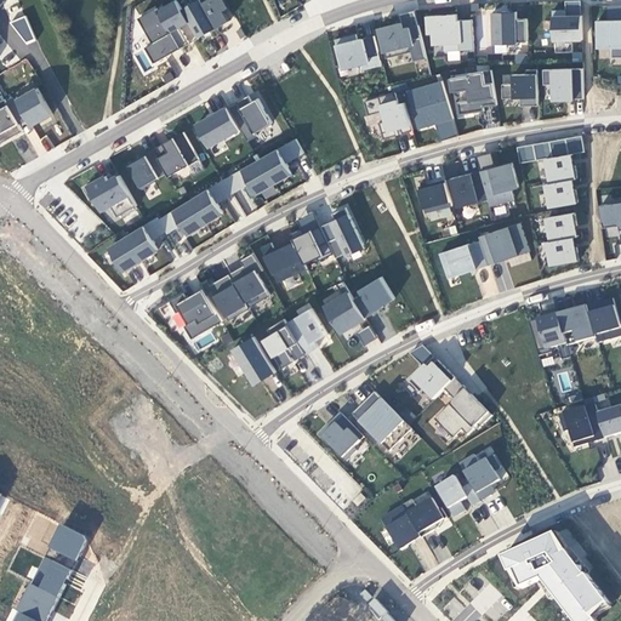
[(194,0),(182,7),(199,36),(199,35),(198,34),(216,24),(216,26),(217,26),(201,0),(194,0)]
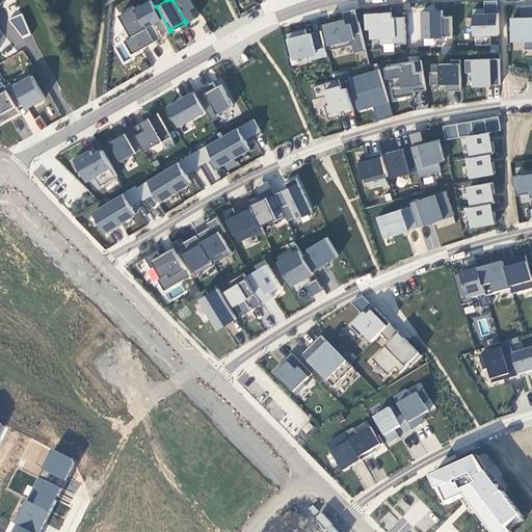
[(484,0),(485,7),(485,12),(499,12),(498,0),(484,0)]
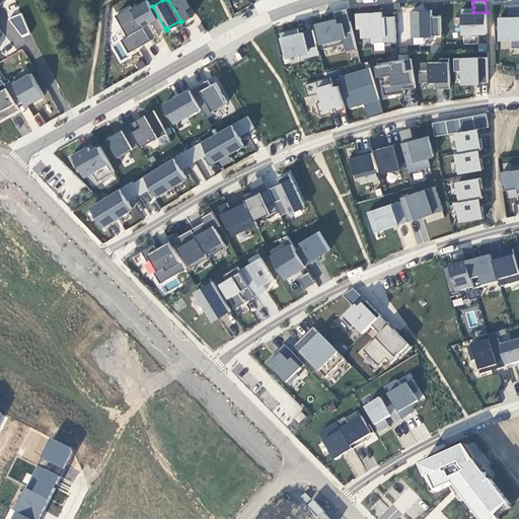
[(129,51),(150,39),(131,5),(117,13),(129,33),(121,38),(129,51)]
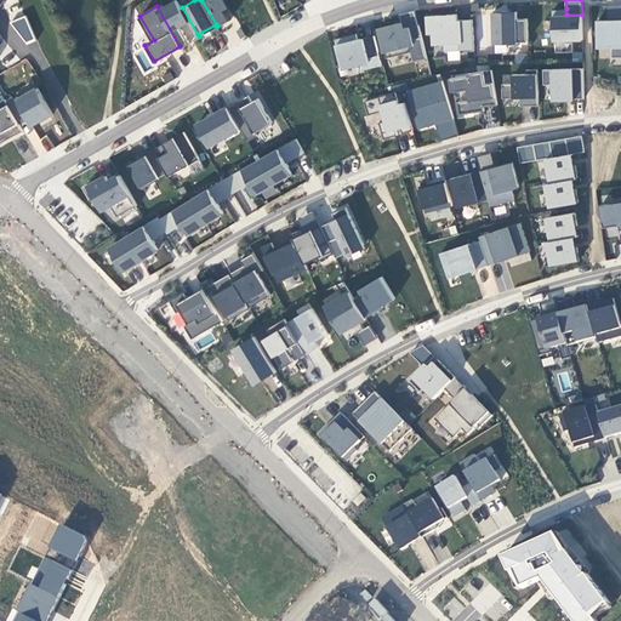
[(415,9),(397,13),(399,22),(400,28),(419,23),(415,9)]
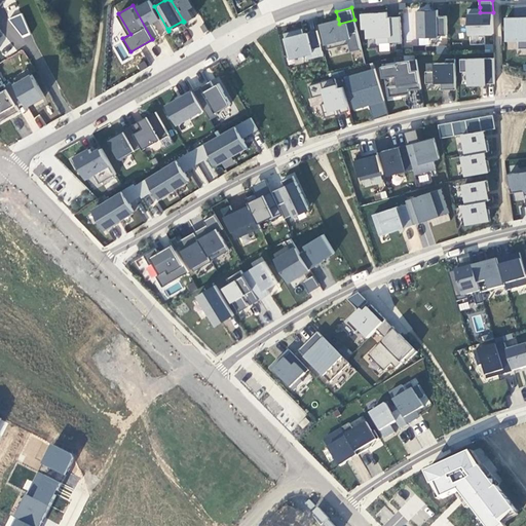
[(480,7),(468,7),(470,33),(493,33),(493,12),(480,12),(480,7)]
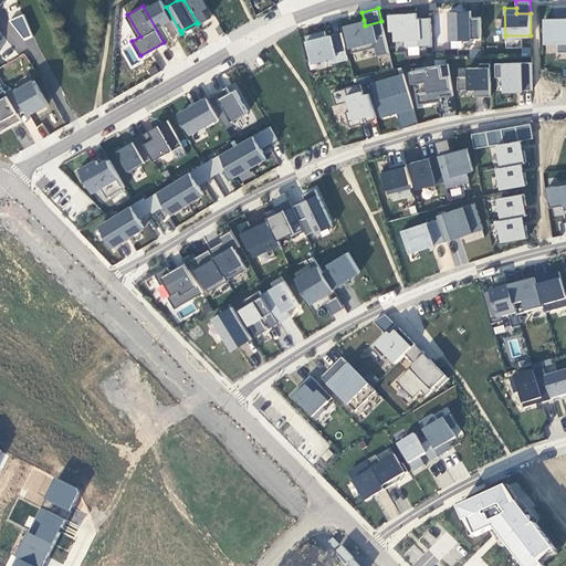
[(464,9),(449,10),(450,39),(462,39),(462,40),(472,40),(472,38),(481,38),(481,16),(465,16),(464,9)]
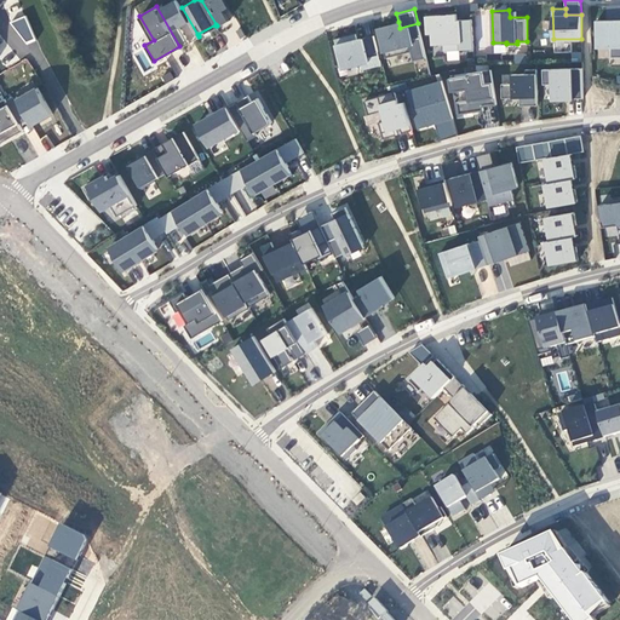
[(457,12),(425,15),(426,33),(431,33),(432,44),(445,44),(445,50),(474,49),(471,18),(457,19),(457,12)]
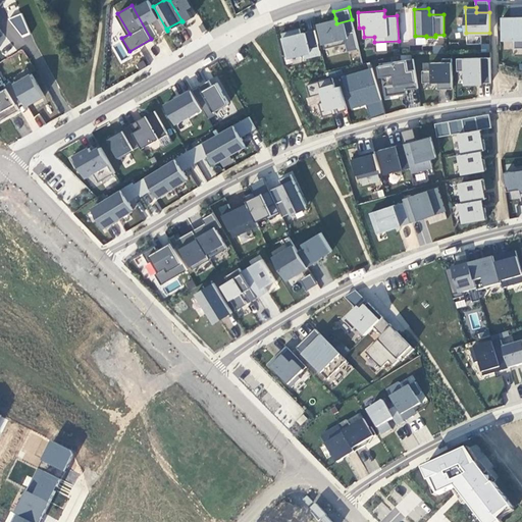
[(404,44),(412,45),(413,12),(406,12),(404,44)]
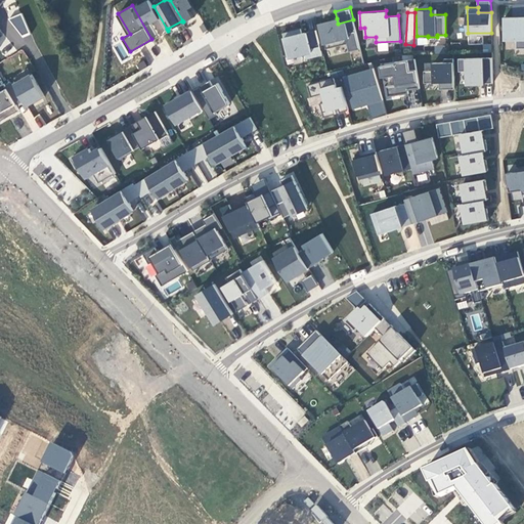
[(523,15),(505,16),(505,39),(516,39),(517,48),(523,47),(523,15)]
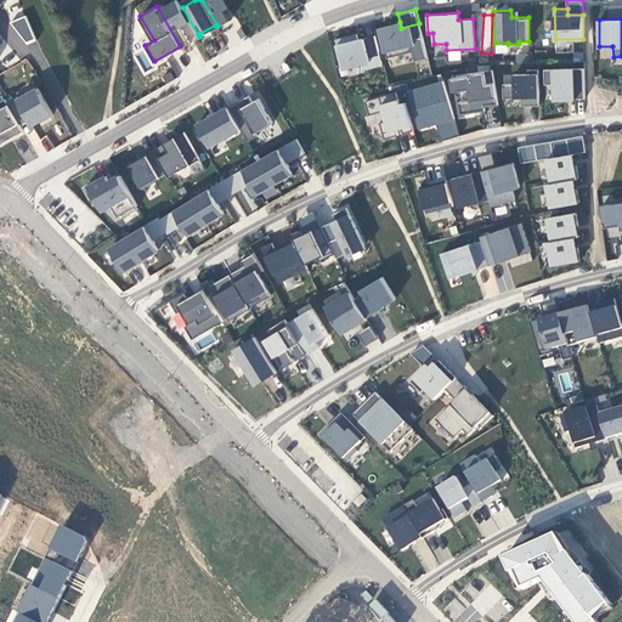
[(400,22),(379,27),(386,57),(412,51),(414,60),(428,57),(419,23),(401,28),(400,22)]
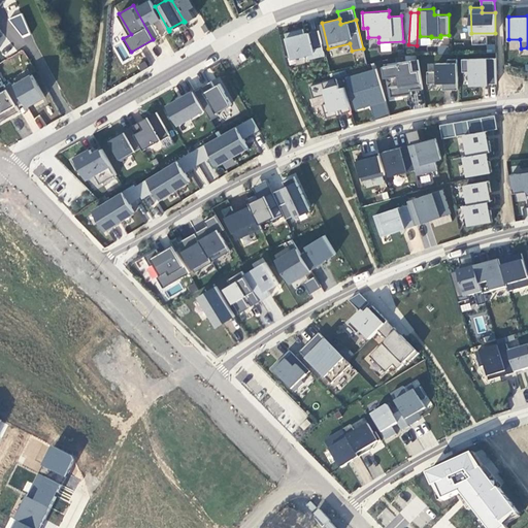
[(303,28),(285,32),(291,57),(307,53),(308,58),(325,54),(319,29),(304,33),(303,28)]
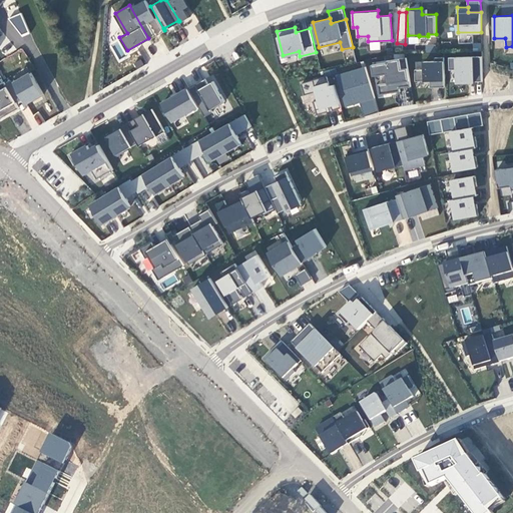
[(482,55),(449,56),(449,69),(457,68),(457,81),(483,80),(482,55)]
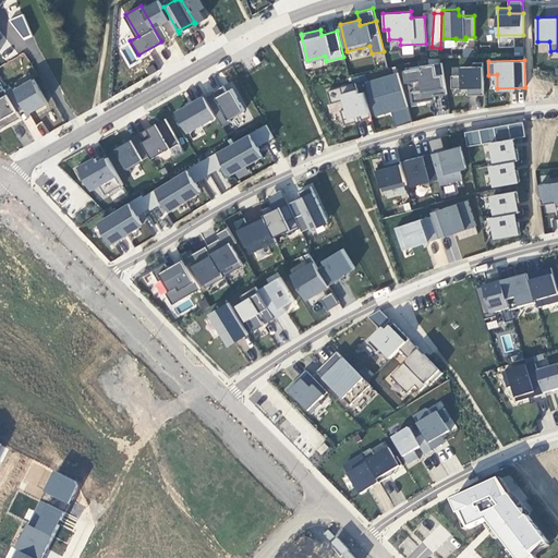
[(461,74),(451,74),(451,87),(468,87),(468,92),(472,92),(472,94),(484,94),(483,61),(473,61),(473,65),(461,65),(461,74)]
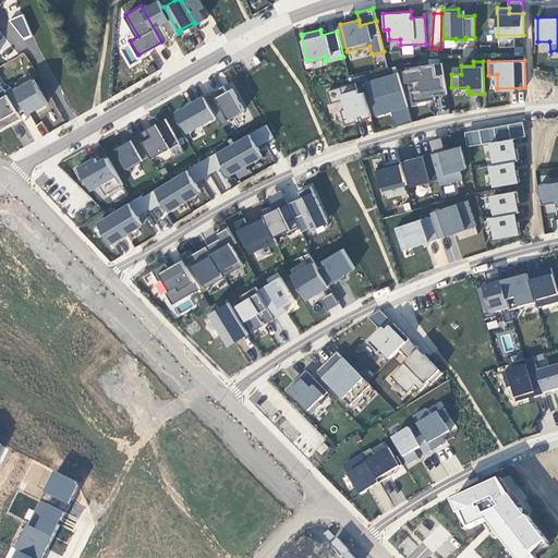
[(447,111),(441,63),(401,68),(403,84),(408,83),(410,105),(438,100),(438,105),(436,106),(437,112),(447,111)]
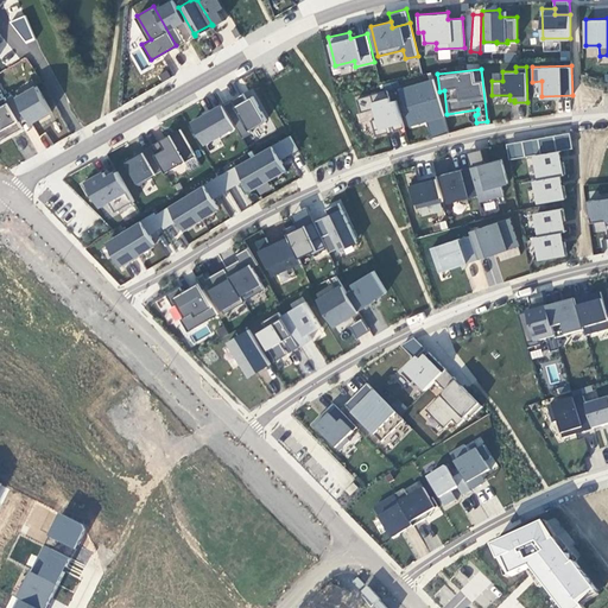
[(434,77),(399,88),(406,112),(413,109),(417,122),(444,114),(434,77)]
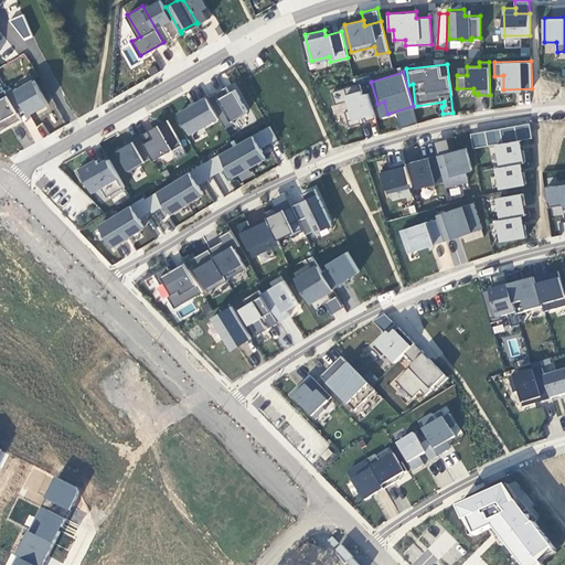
[(360,83),(332,91),(336,103),(349,99),(351,108),(345,110),(349,125),(362,121),(360,116),(364,115),(366,120),(375,117),(369,92),(363,93),(360,83)]
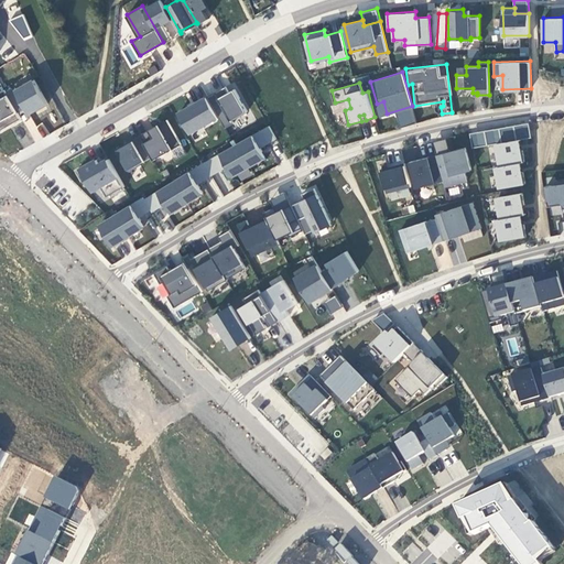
[(226,85),(206,96),(218,116),(224,127),(234,121),(231,119),(247,110),(235,87),(229,90),(226,85)]
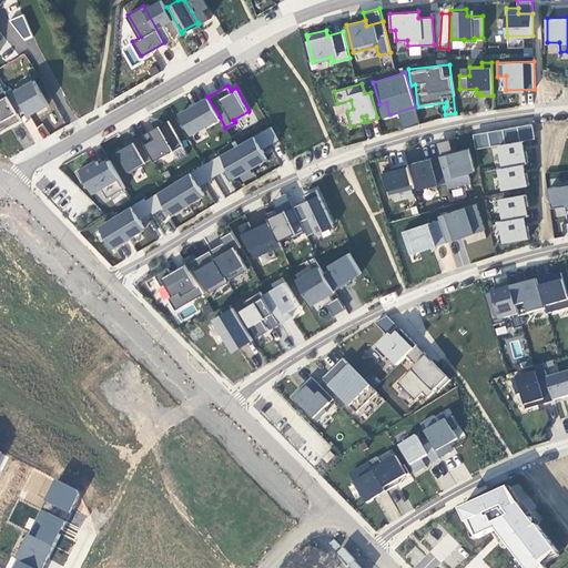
[(4,88),(0,90),(0,129),(21,118),(4,88)]
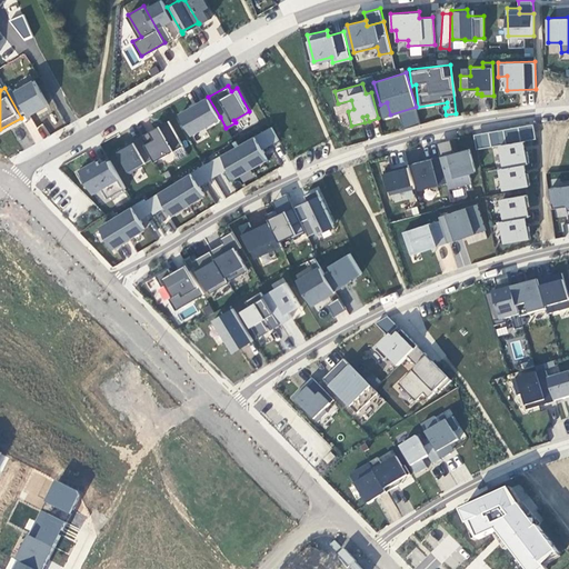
[(208,97),(180,112),(191,133),(220,117),(208,97)]
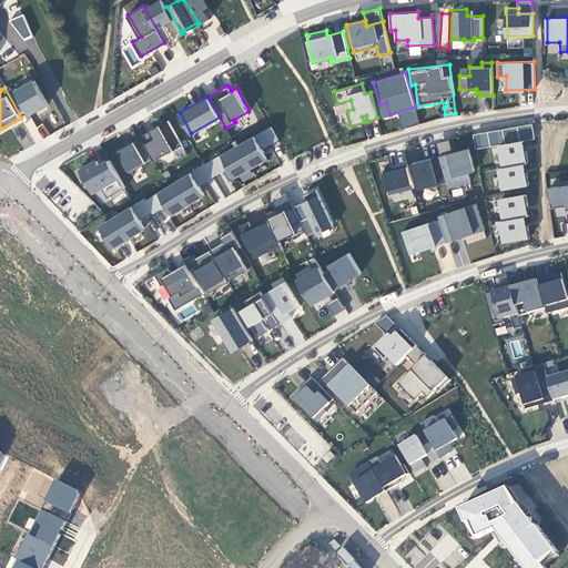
[(386,102),(379,104),(383,117),(389,114),(386,102)]
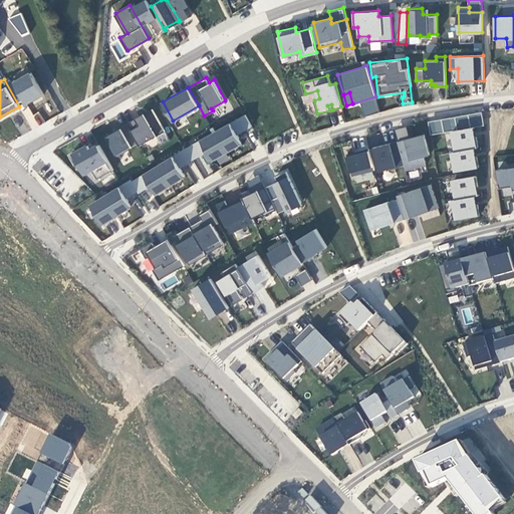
[(28,106),(21,110),(32,129),(44,120),(38,111),(33,114),(28,106)]
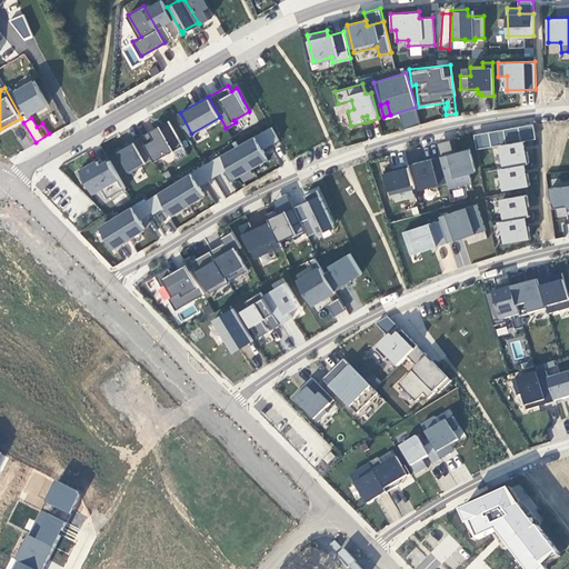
[(168,119),(140,135),(153,157),(155,160),(182,145),(168,119)]
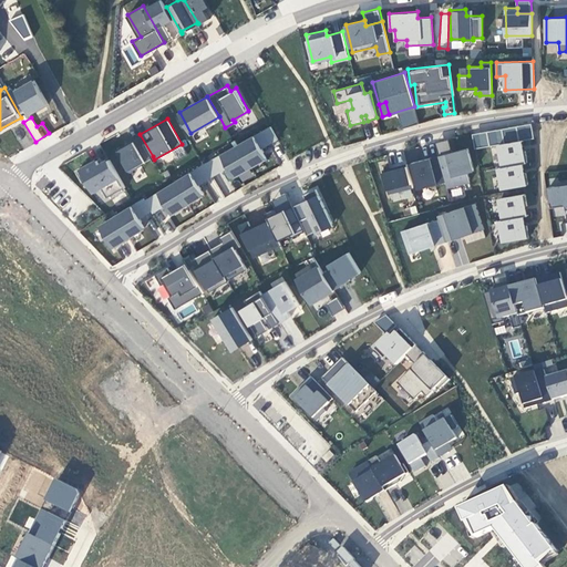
[(502,127),(487,131),(490,145),(504,143),(502,127)]
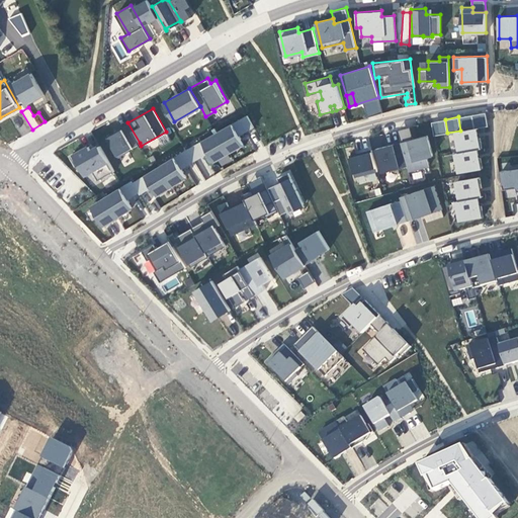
[(138,180),(88,205),(89,210),(98,229),(101,228),(120,218),(125,217),(128,224),(144,217),(143,211),(139,203),(137,196),(148,191),(152,198),(185,181),(183,168),(204,157),(211,169),(219,168),(230,162),(229,154),(243,147),(241,135),(254,128),(249,117),(118,184),(138,180)]
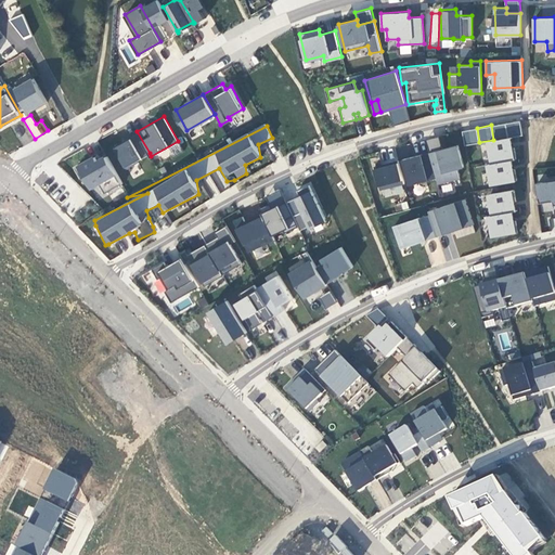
[(477,128),(468,129),(472,143),(479,142),(477,128)]
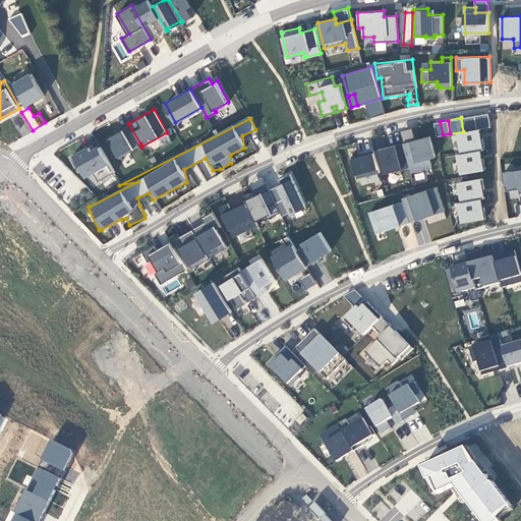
[(128,123),(107,135),(119,157),(129,152),(128,150),(140,143),(128,123)]
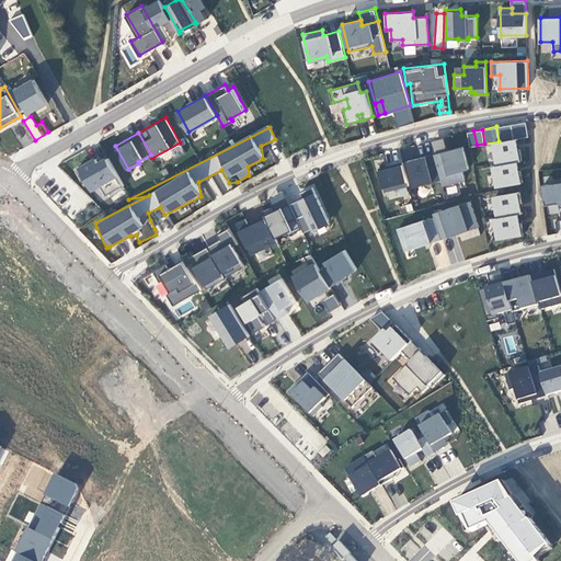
[(444,136),(431,140),(434,153),(447,150),(444,136)]
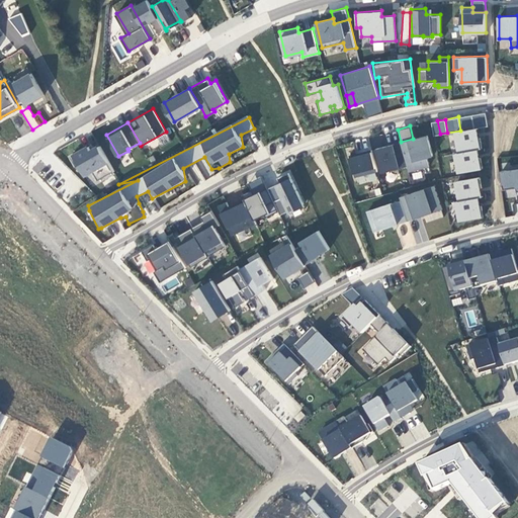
[(413,139),(401,142),(407,166),(408,171),(428,166),(426,157),(432,155),(427,135),(413,139)]
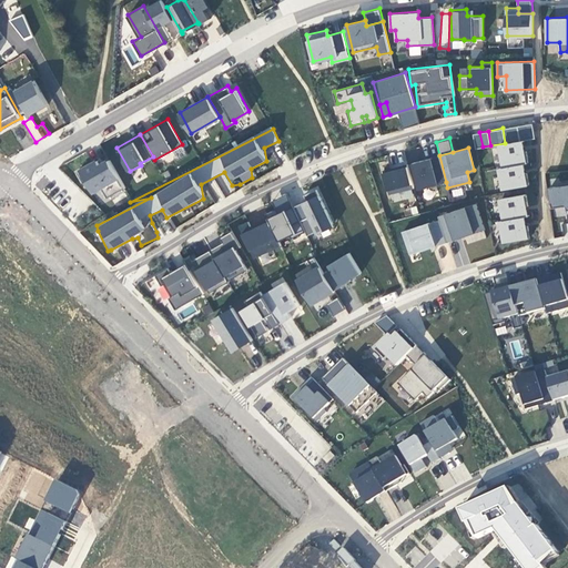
[(439,155),(413,162),(419,189),(446,182),(439,155)]
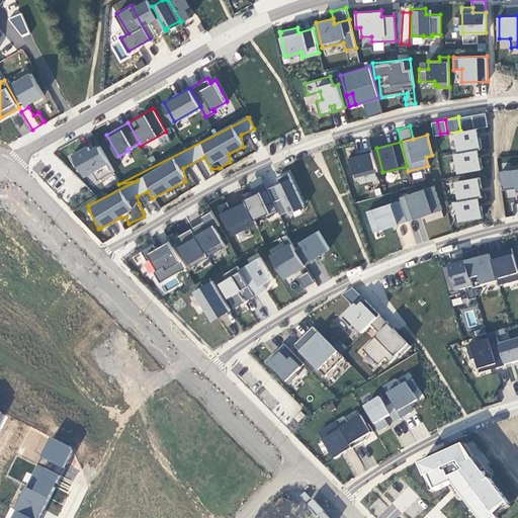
[(89,145),(70,156),(75,165),(79,163),(85,174),(92,170),(97,179),(114,170),(99,145),(91,149),(89,145)]
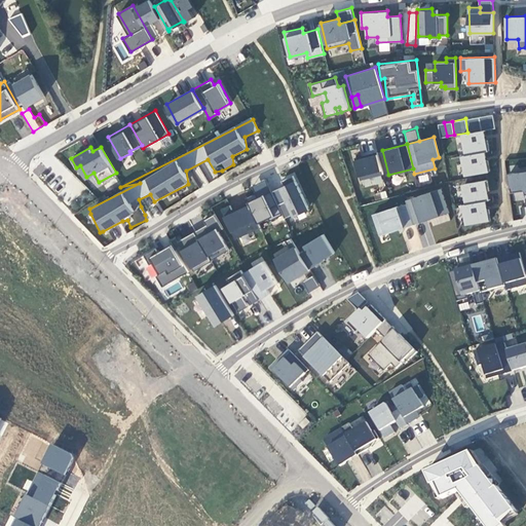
[(363,155),(354,157),(360,179),(382,174),(377,151),(368,153),(369,155),(364,157),(363,155)]
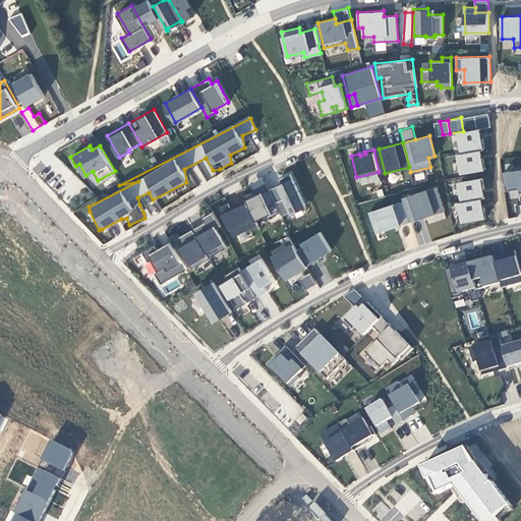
[(481,150),(459,154),(462,173),(484,169),(482,158),(480,159),(479,151),(481,150)]
